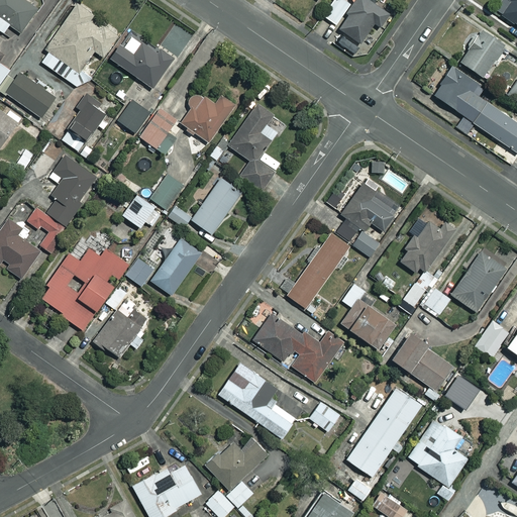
[(0,0),(0,29),(2,32),(8,23),(19,31),(36,7),(25,0),(0,0)]
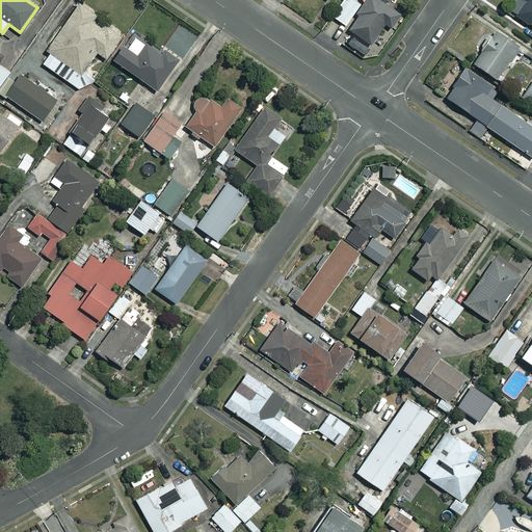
[(354,0),(342,0),(331,16),(345,25),(360,3),(354,0)]
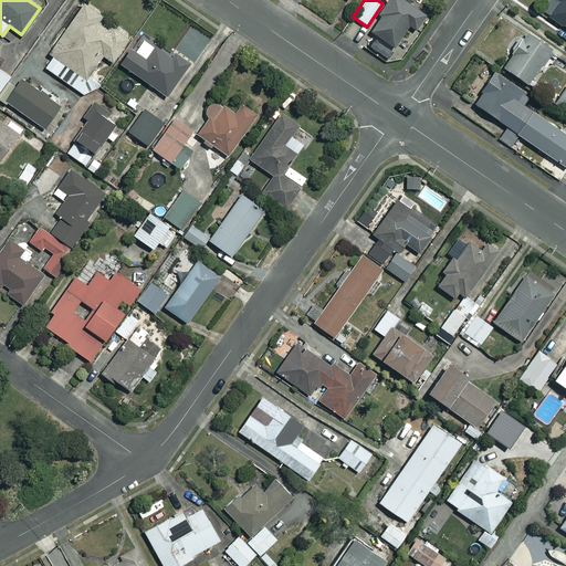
[(427,12),(407,0),(384,0),(386,1),(378,12),(381,14),(370,31),(394,46),(408,23),(416,29),(427,12)]
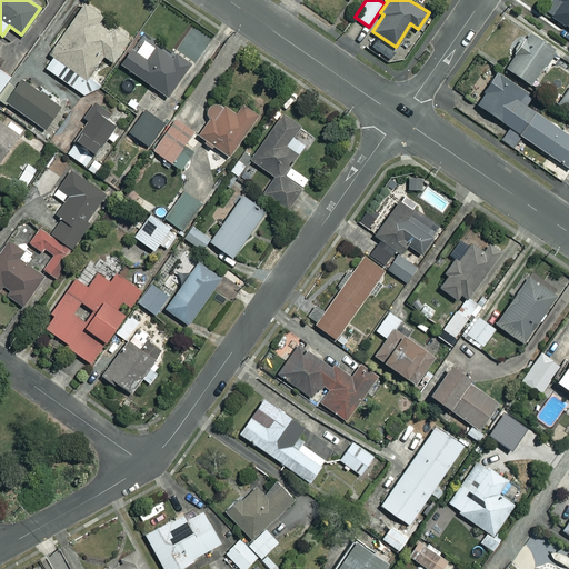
[(568,0),(549,0),(542,10),(568,27),(568,0)]
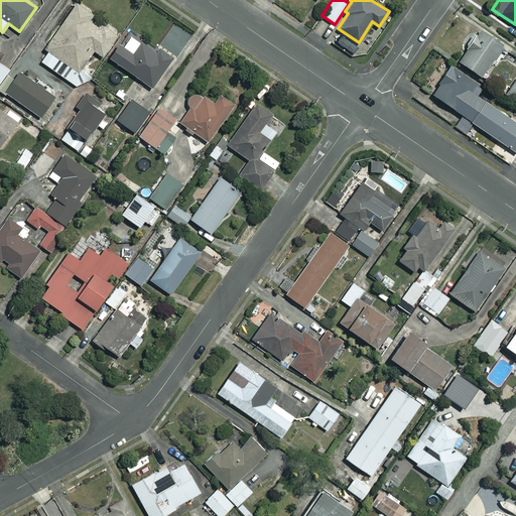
[(84,84),(87,78),(74,69),(88,47),(92,50),(94,47),(101,52),(112,36),(108,33),(111,29),(101,23),(99,27),(90,22),(94,17),(75,4),(45,48),(47,50),(40,61),(78,86),(81,82),(84,84)]
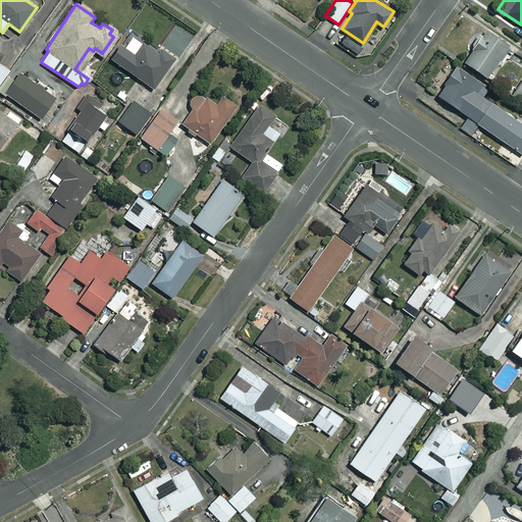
[(158,50),(129,30),(107,62),(120,71),(123,67),(153,89),(174,57),(159,47),(158,50)]
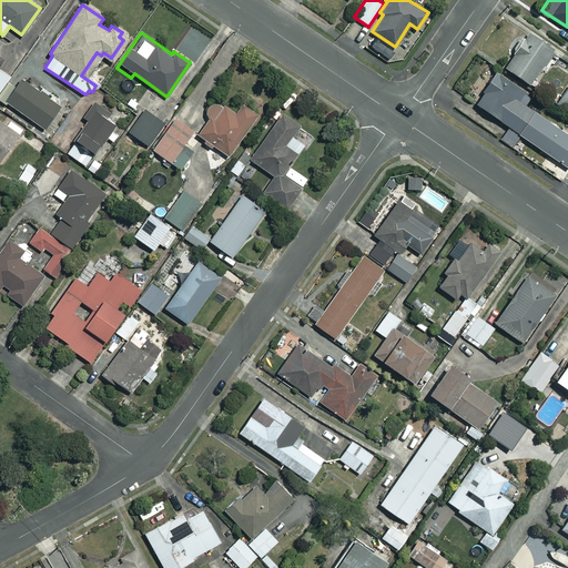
[(554,50),(527,32),(504,66),(530,83),(554,50)]
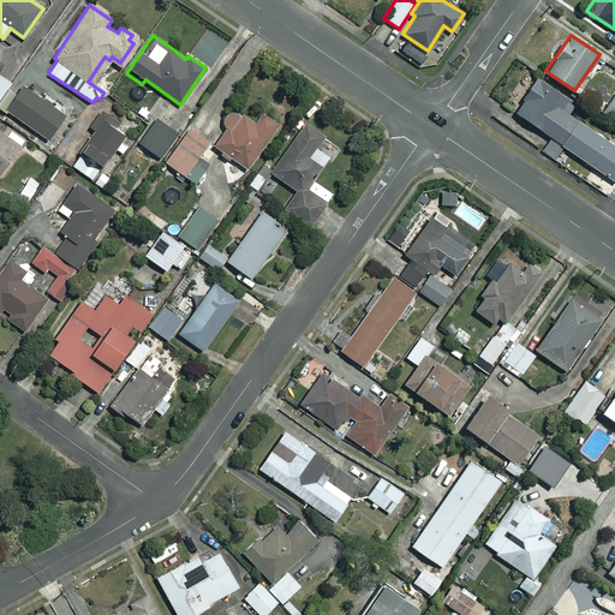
[(0,97),(11,83),(0,75),(0,66),(3,64),(0,61),(0,97)]
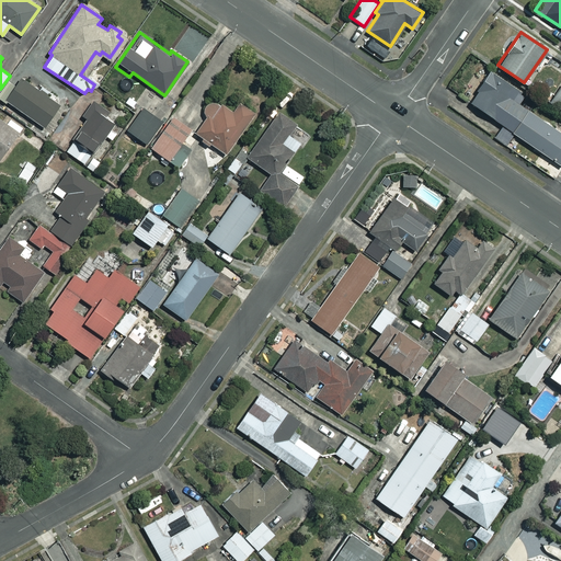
[(512,132),(513,132),(528,110),(518,103),(525,94),(490,70),(468,101),(512,132)]
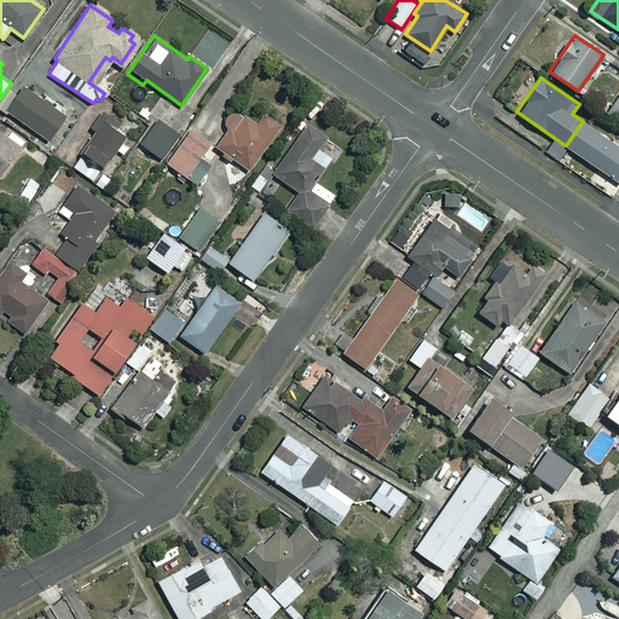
[(64,115),(22,86),(5,110),(47,140),(64,115)]
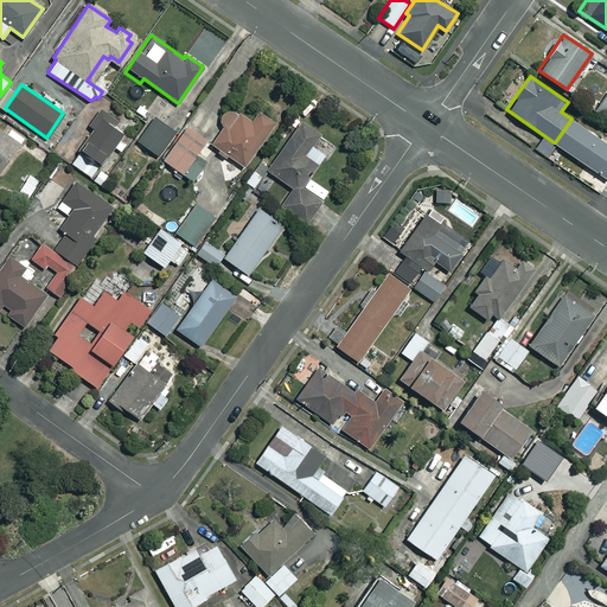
[(212,144),(217,147),(215,152),(223,158),(227,154),(243,166),(274,122),(257,110),(250,120),(229,104),(217,120),(224,126),(212,144)]
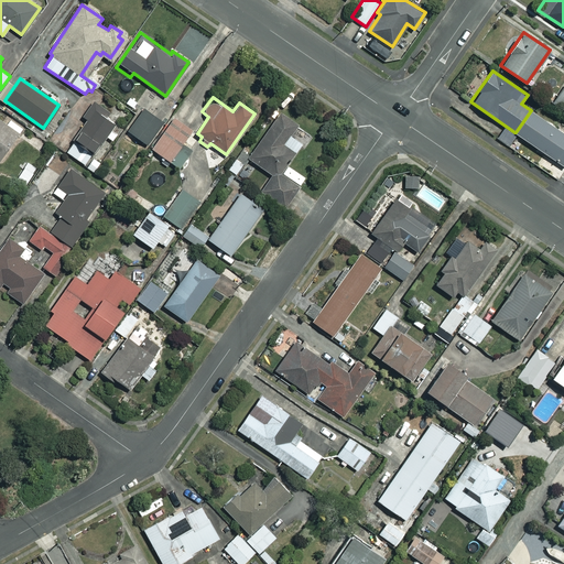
[(74,138),(93,152),(106,136),(111,140),(117,133),(110,129),(115,125),(105,117),(109,111),(94,100),(82,116),(87,120),(74,138)]
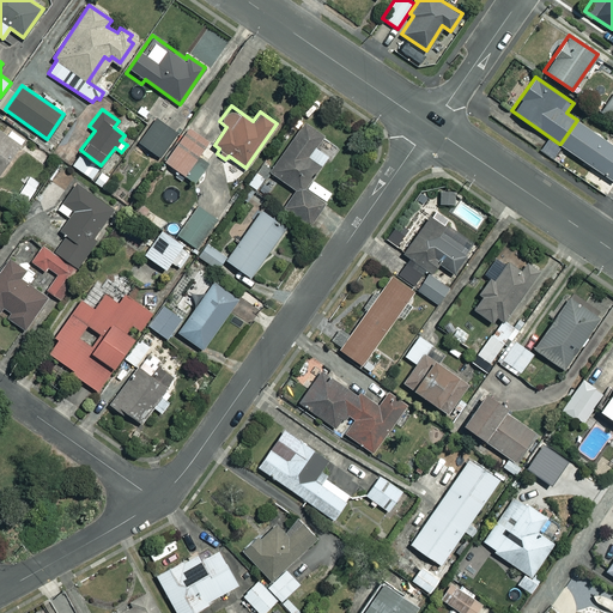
[(138,140),(140,141),(134,150),(147,159),(153,151),(159,156),(177,132),(156,116),(138,140)]
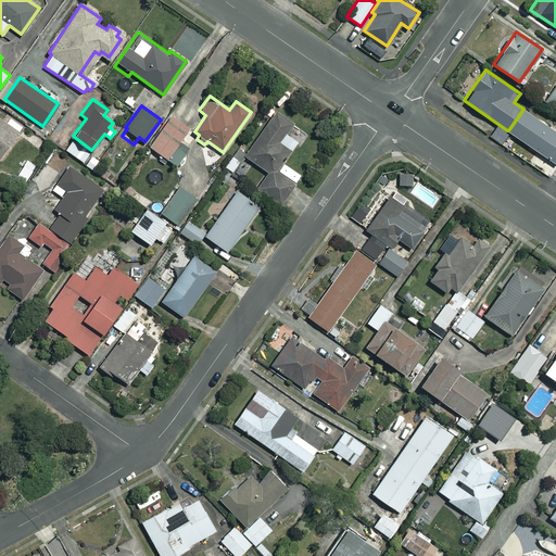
[(523,109),(508,130),(555,164),(555,128),(551,125),(550,127),(523,109)]
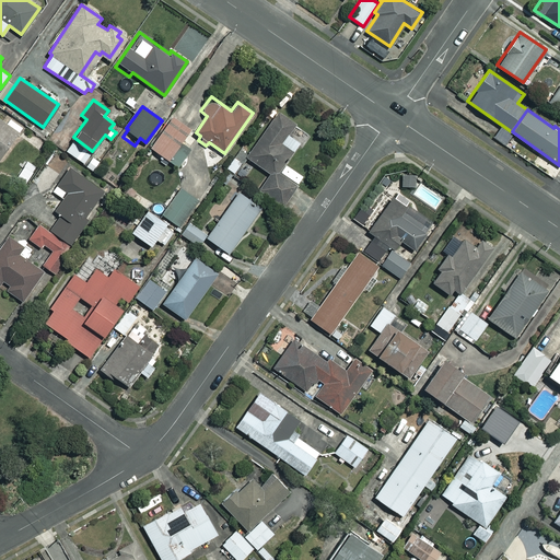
[(296,141),(303,146),(311,135),(278,112),(246,158),(270,174),(259,189),(281,205),(302,176),(282,163),(296,141)]
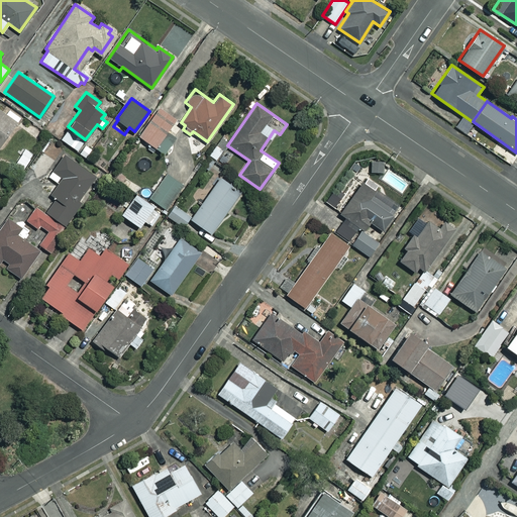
[(165,152),(176,136),(169,131),(178,119),(160,106),(139,134),(165,152)]
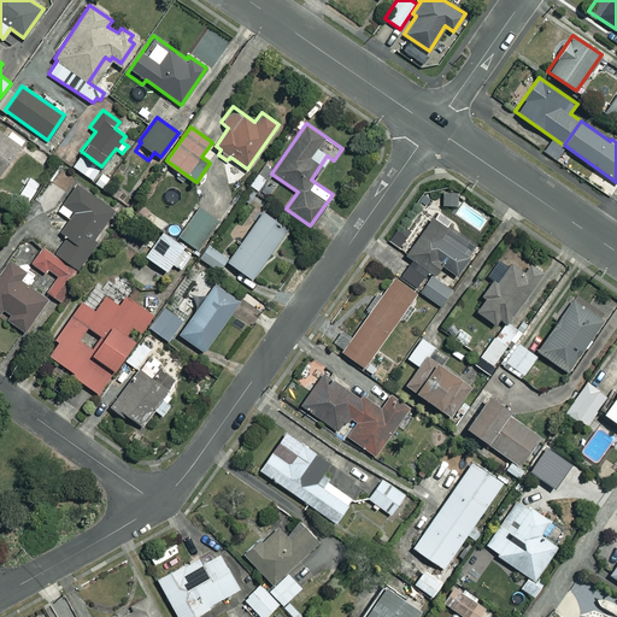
[(0,172),(19,145),(0,130),(0,172)]
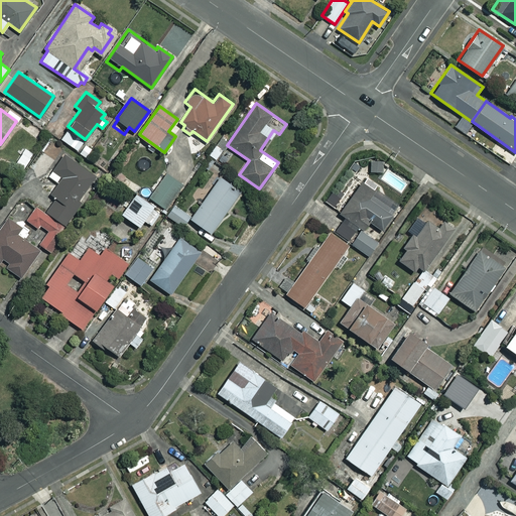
[(33,153),(24,148),(16,163),(24,168),(33,153)]
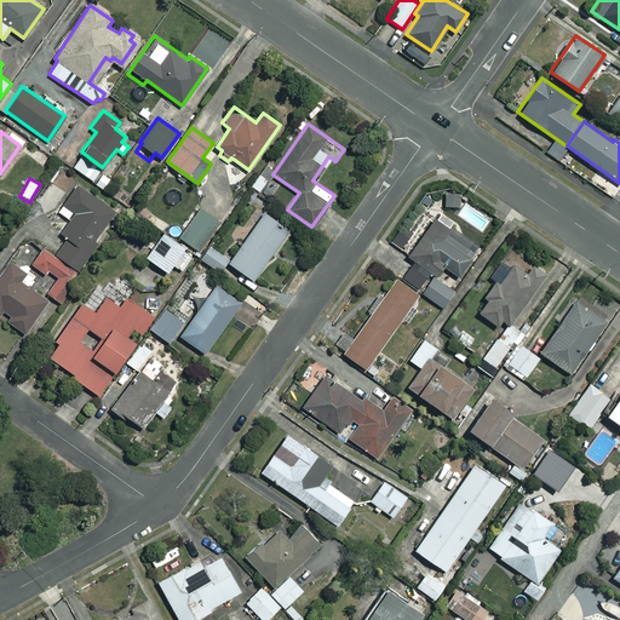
[(19,188),(0,179),(0,194),(16,200),(19,188)]
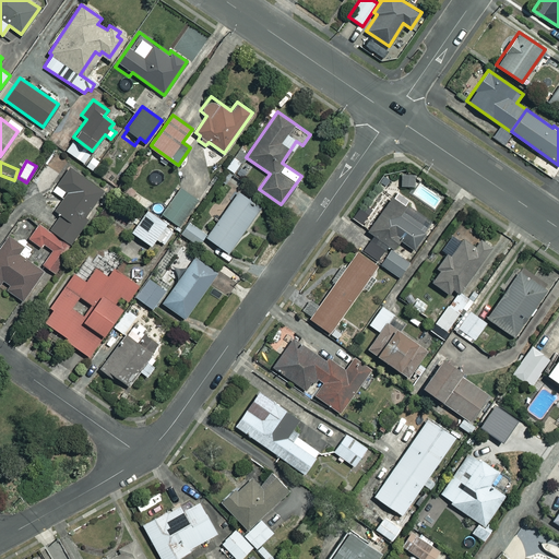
[(103,190),(69,167),(52,191),(63,198),(55,211),(60,215),(50,228),(71,242),(86,219),(84,217),(103,190)]
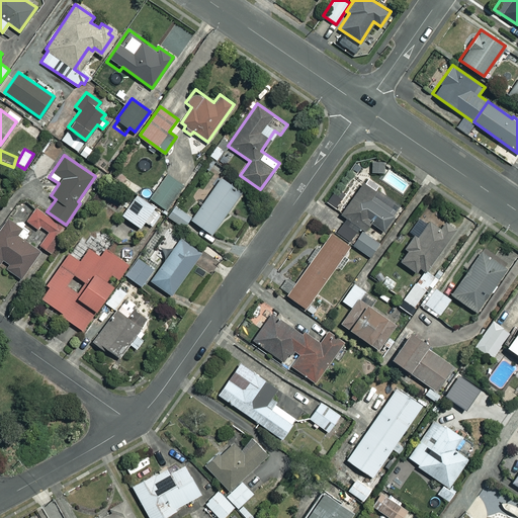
[(385,160),(371,160),(371,173),(385,172),(385,160)]
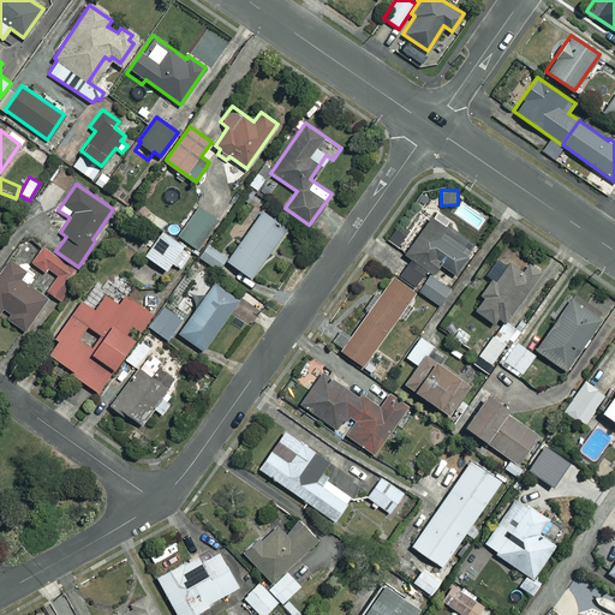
[(197,245),(201,238),(216,215),(196,203),(178,233),(197,245)]
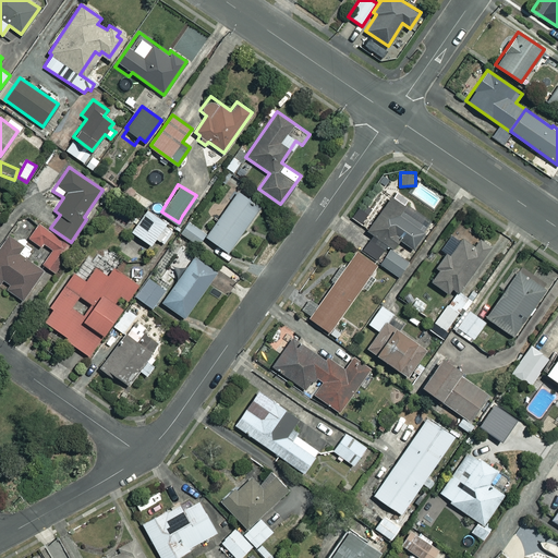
[(259,207),(237,191),(205,235),(228,252),(259,207)]
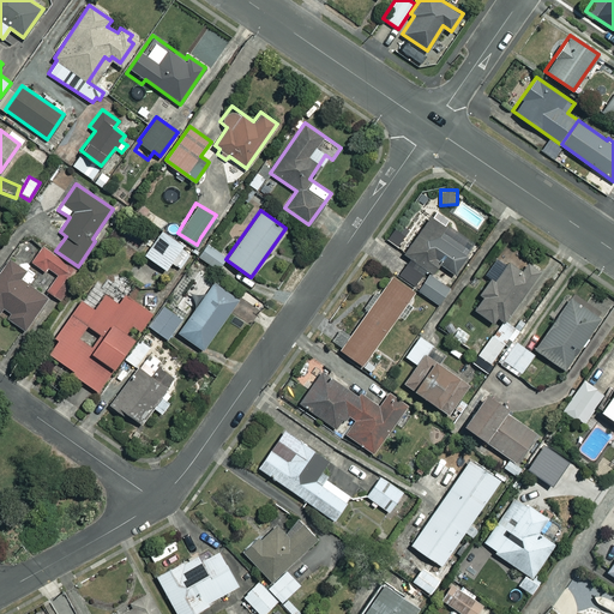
[(429,215),(403,254),(415,262),(411,268),(423,276),(428,270),(431,272),(437,263),(453,274),(474,244),(429,215)]
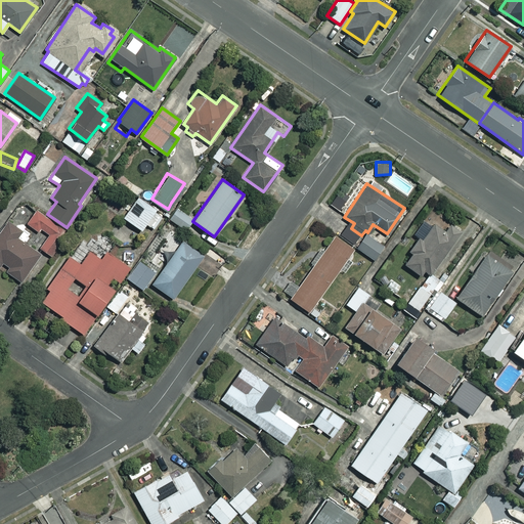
[(154,229),(163,217),(156,211),(158,209),(138,194),(122,217),(141,231),(146,224),(154,229)]
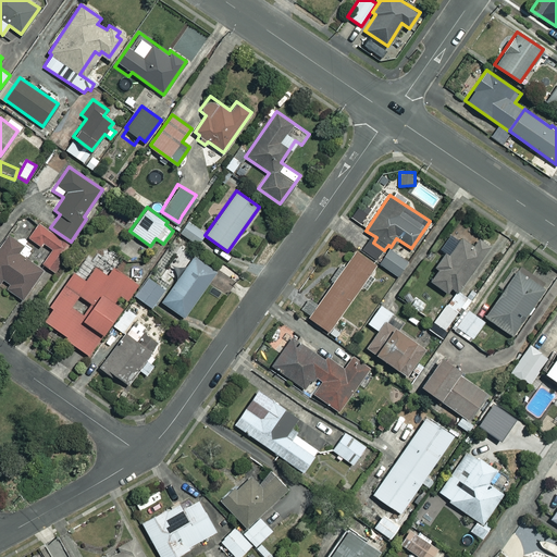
[(178,222),(175,227),(180,231),(175,236),(183,242),(187,235),(197,242),(203,230),(182,215),(178,222)]
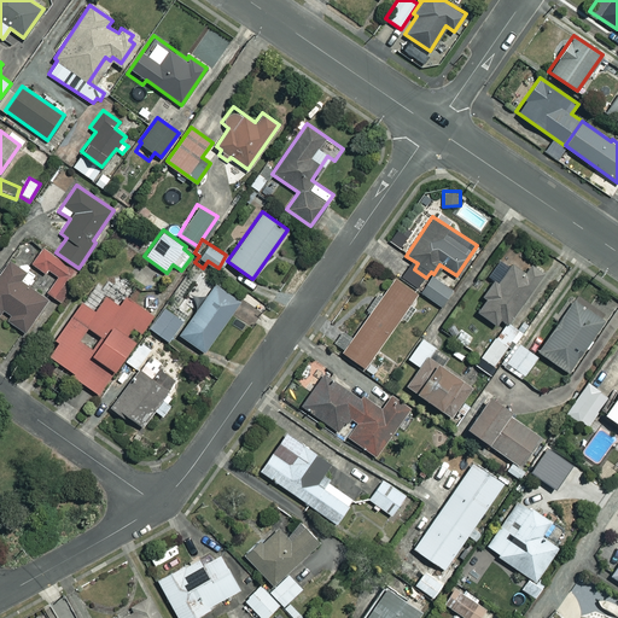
[(58,278),(47,293),(62,303),(82,273),(42,246),(30,263),(45,273),(46,269),(58,278)]
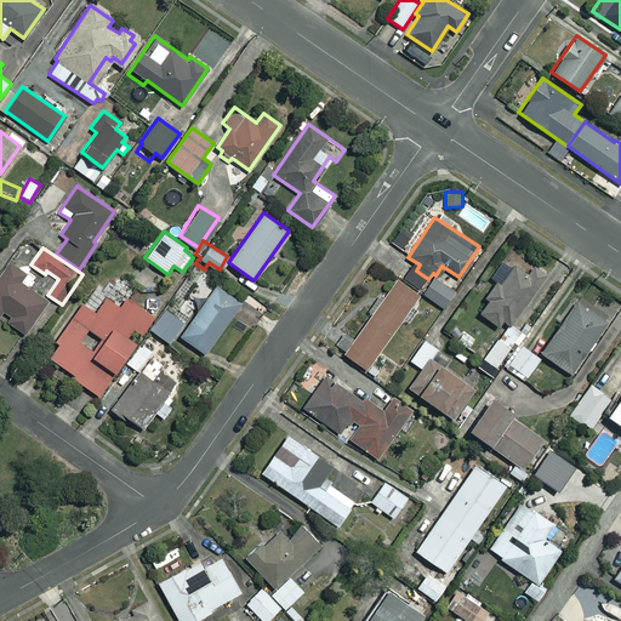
[(486,300),(478,312),(497,325),(502,318),(511,324),(545,273),(519,256),(511,267),(501,260),(490,277),(494,280),(482,297),(486,300)]
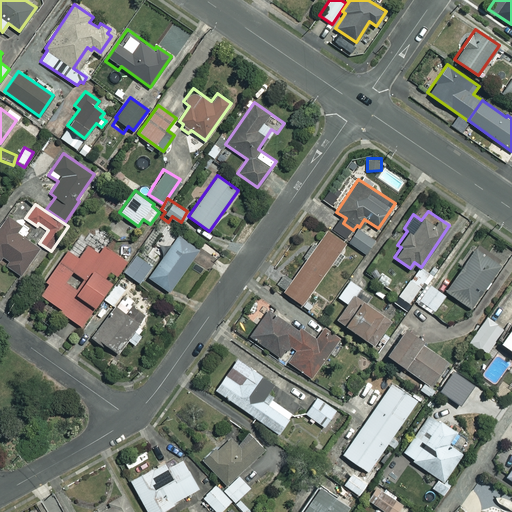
[(20,224),(8,216),(0,227),(0,258),(2,255),(9,260),(6,265),(19,274),(38,247),(15,232),(20,224)]
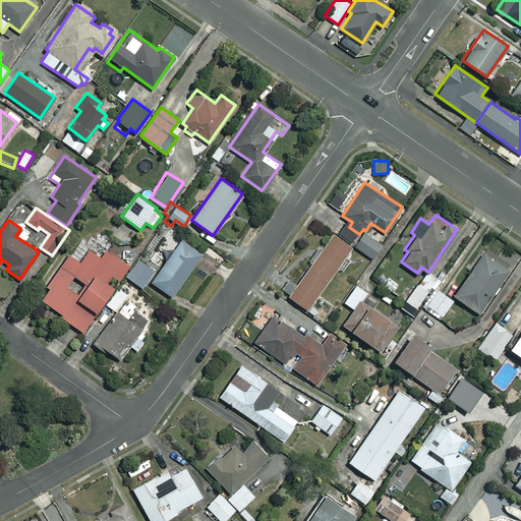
[(381,242),(363,232),(354,246),(371,257),(381,242)]
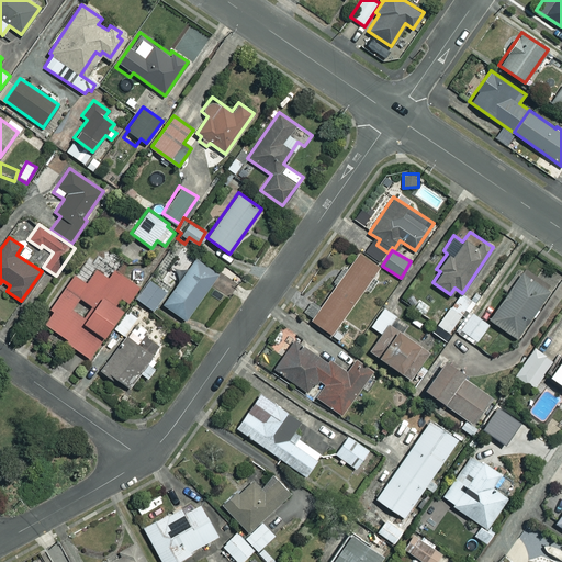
[(312,319),(330,333),(362,288),(369,293),(379,279),(372,274),(379,265),(359,251),(312,319)]
